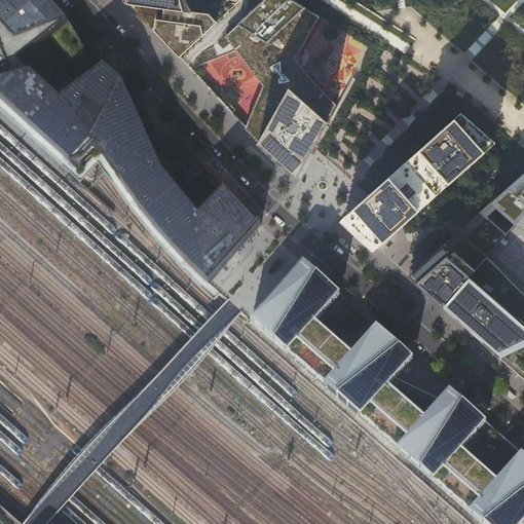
[(9,0),(0,7),(0,101),(79,172),(98,152),(144,216),(169,245),(207,283),(265,216),(237,188),(172,136),(154,142),(148,127),(150,126),(151,125),(151,124),(151,122),(150,121),(150,120),(148,119),(147,119),(145,120),(134,94),(45,0),(9,0)]
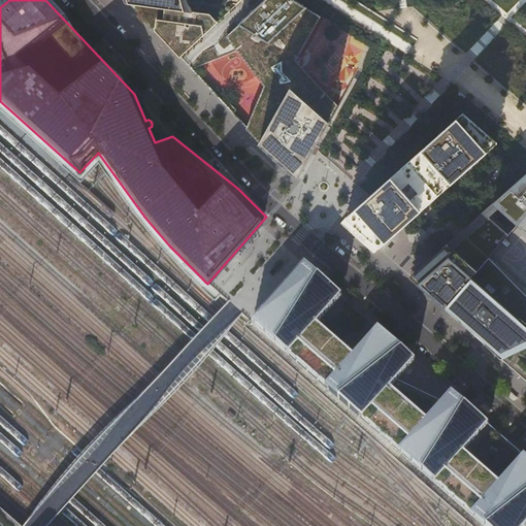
[(137,11),(178,56),(217,21),(208,12),(184,9),(182,0),(127,0),(128,1),(134,2),(139,3),(137,11)]
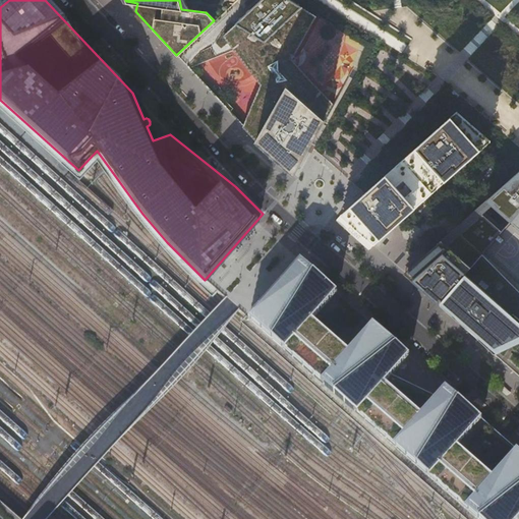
[(314,14),(292,0),(256,0),(221,34),(258,83),(241,124),(261,145),(291,171),(308,141),(332,102),(290,58),(314,14)]
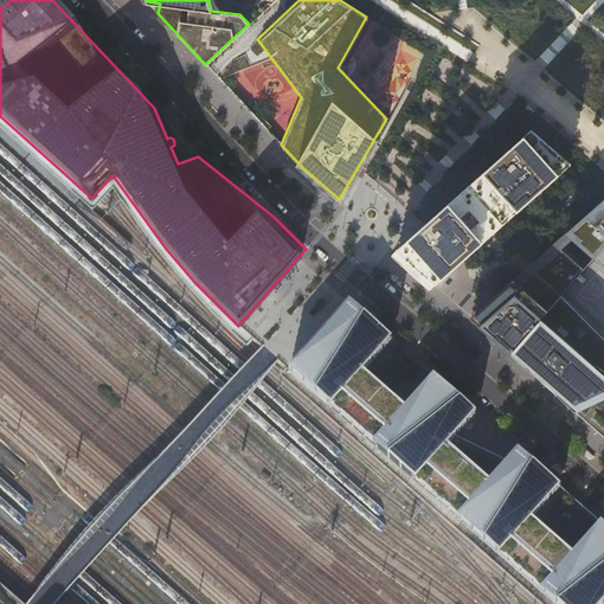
[(565,162),(529,130),(422,227),(396,250),(404,257),(412,264),(431,282),(565,162)]
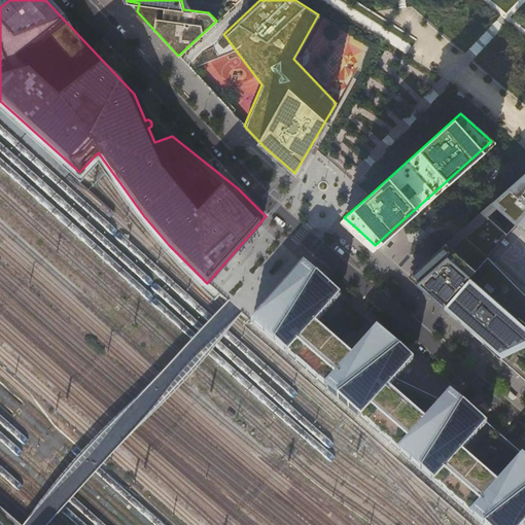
[(524,172),(491,202),(515,222),(505,232),(486,215),(457,241),(452,237),(410,275),(424,287),(431,293),(433,291),(452,308),(450,310),(456,316),(457,314),(459,316),(461,318),(460,319),(498,352),(501,348),(504,350),(510,354),(505,358),(515,368),(521,364),(524,368),(524,172)]
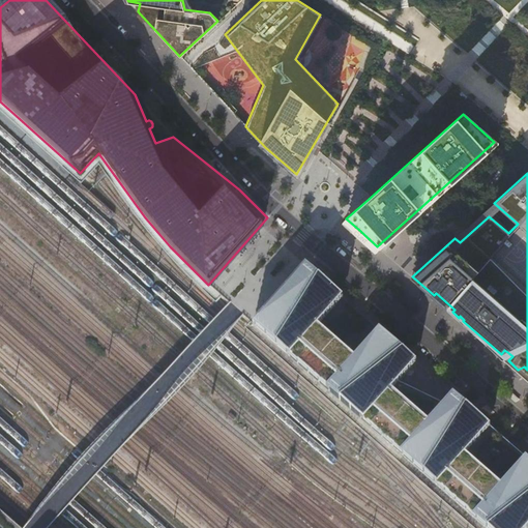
[(314,256),(251,323),(484,527),(524,527),(527,525),(527,460),(486,422),(397,380),(403,373),(407,374),(408,374),(410,372),(411,371),(411,370),(410,368),(410,365),(414,360),(368,322),(350,341),(325,319),(351,290),(314,256)]
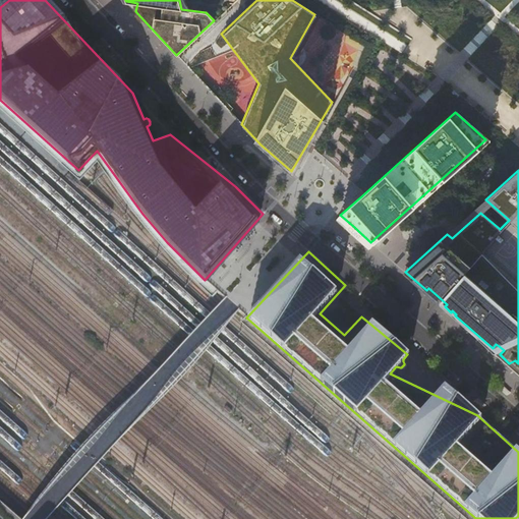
[(241,446),(243,447),(258,428),(256,426),(241,446)]
